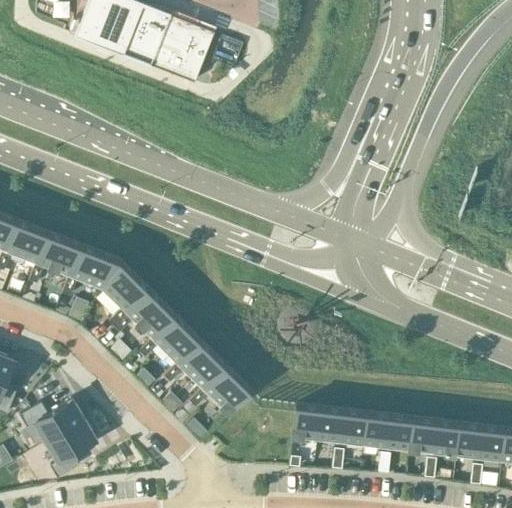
[(134,0),(101,0),(86,39),(150,64),(194,81),(214,31),(134,0)]
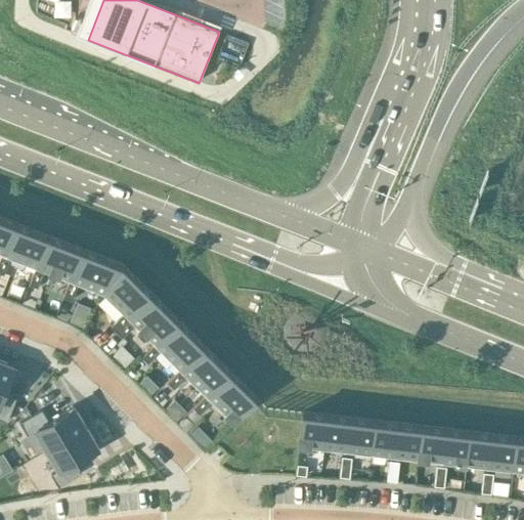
[(13,229),(15,225),(0,219),(0,256),(2,257),(3,257),(13,229)]
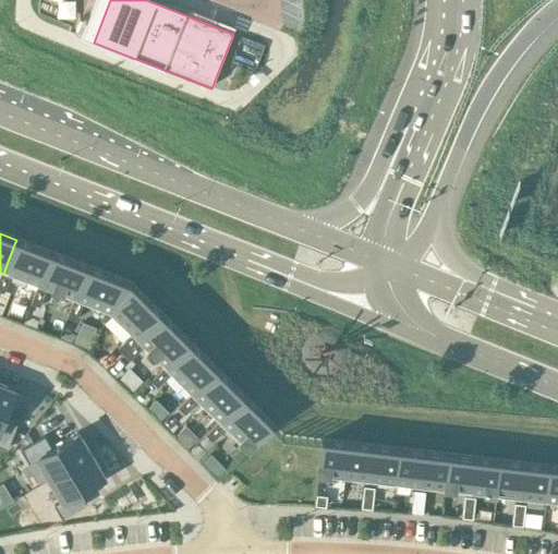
[(50,259),(52,254),(16,240),(14,244),(3,274),(2,274),(0,278),(0,293),(4,296),(11,277),(38,287),(39,288),(50,259)]
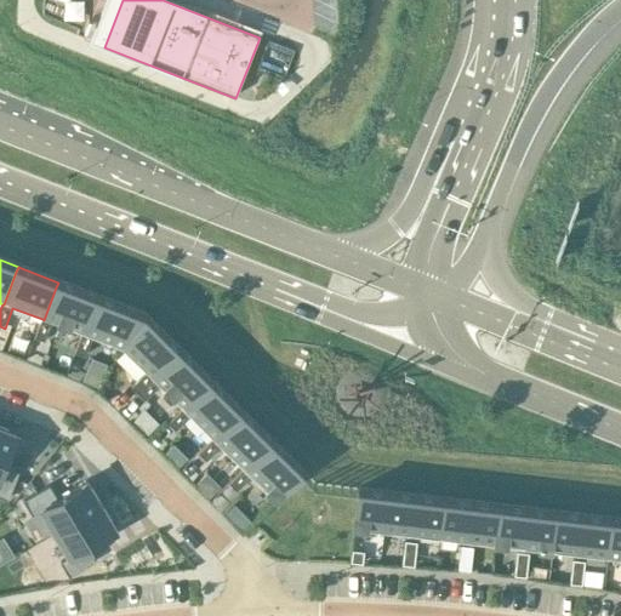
[(96,303),(98,298),(58,283),(56,287),(44,320),(43,319),(34,340),(44,343),(52,324),(83,335),(84,336),(96,303)]
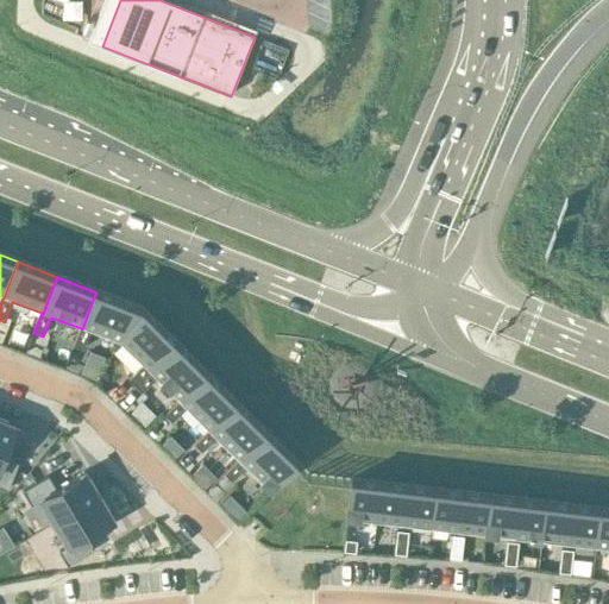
[(136,318),(140,309),(96,293),(94,297),(82,329),(81,328),(73,348),(83,352),(90,333),(120,344),(136,318)]
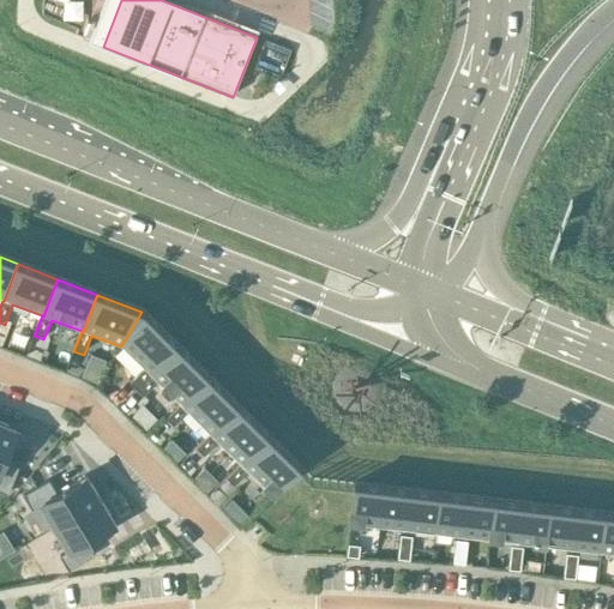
[(174,355),(179,349),(142,312),(137,320),(121,347),(145,369),(130,385),(137,392),(157,371),(174,355)]
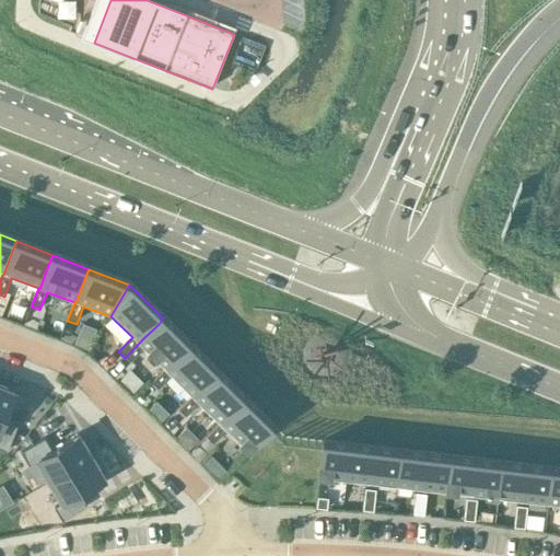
[(187,349),(190,346),(163,319),(159,324),(143,338),(125,358),(130,363),(144,350),(165,370),(166,371),(187,349)]
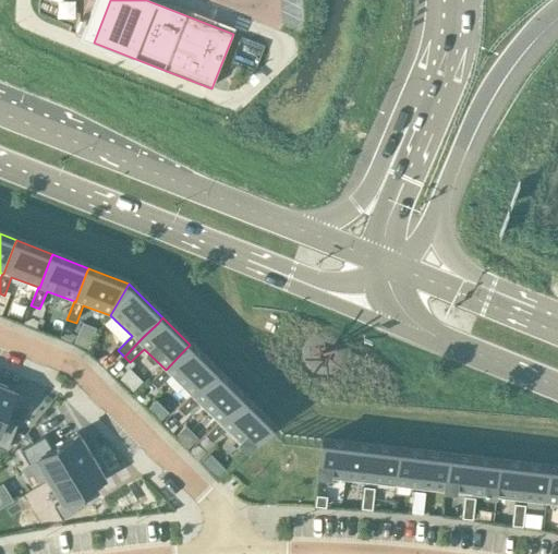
[(215,374),(217,372),(190,345),(186,348),(166,370),(165,369),(150,383),(158,389),(171,375),(192,396),(193,397),(215,374)]
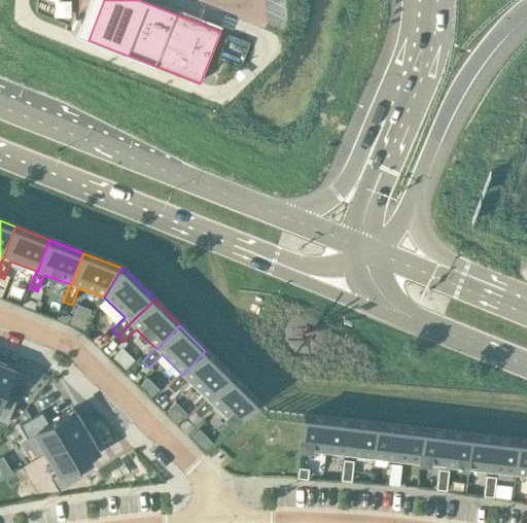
[(231,377),(232,377),(205,351),(203,353),(182,375),(181,374),(168,387),(175,393),(188,380),(207,399),(208,401),(231,377)]
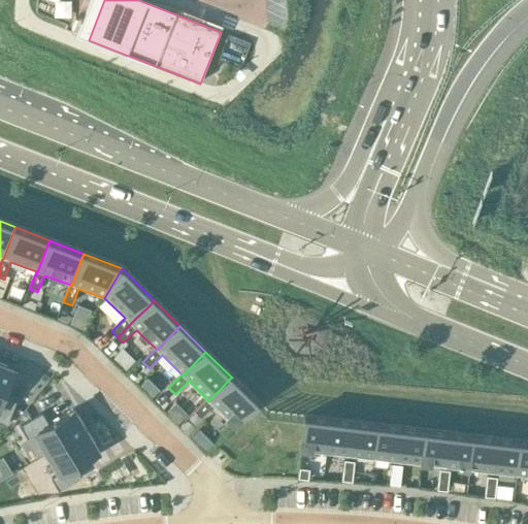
[(0,365),(0,424),(6,427),(15,403),(4,398),(14,371),(0,365)]
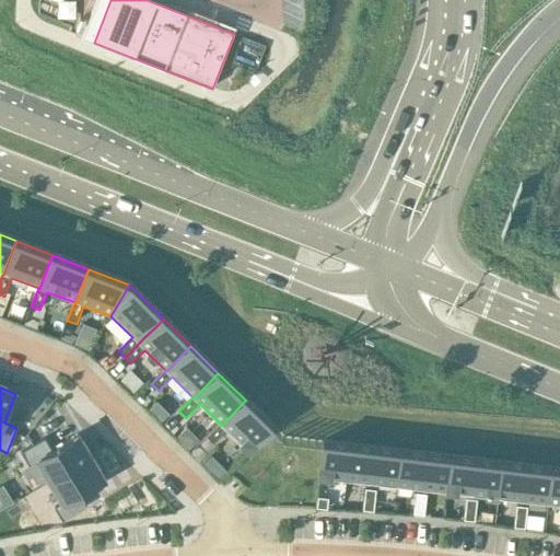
[(221,426),(220,425),(207,439),(213,446),(228,431),(249,454),(275,429),(263,417),(246,401),(245,401),(221,426)]
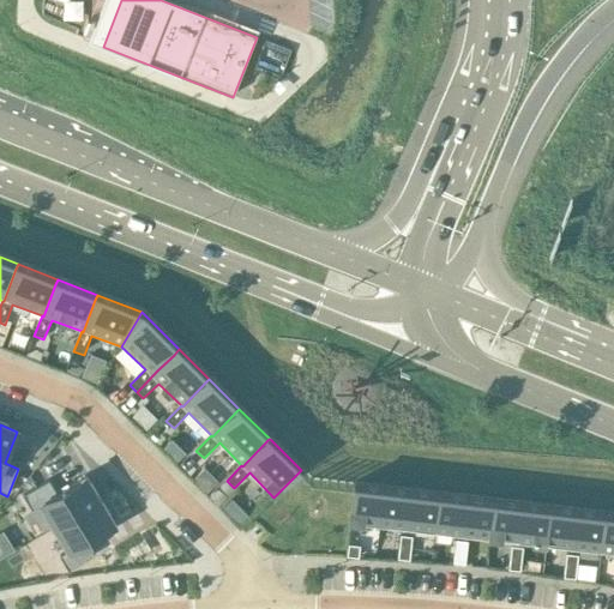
[(49,482),(23,498),(32,512),(42,506),(55,529),(101,502),(86,477),(56,495),(49,482)]
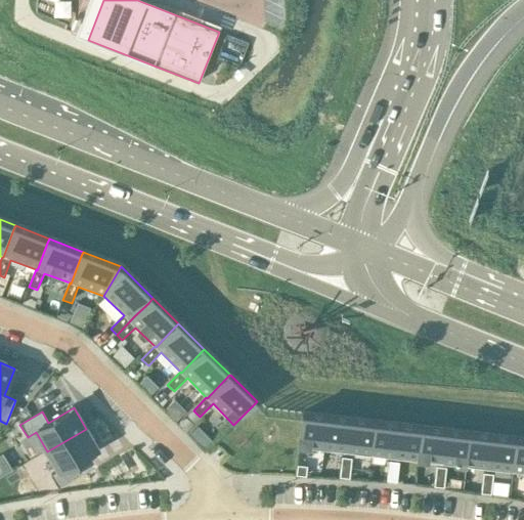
[(328,421),(328,418),(303,415),(303,418),(299,447),(323,450),(328,421)]
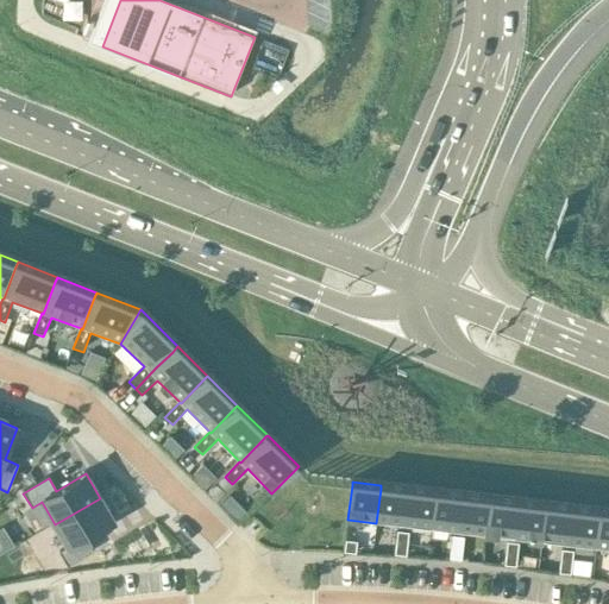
[(408,492),(408,489),(381,485),(381,489),(376,523),(403,527),(408,492)]
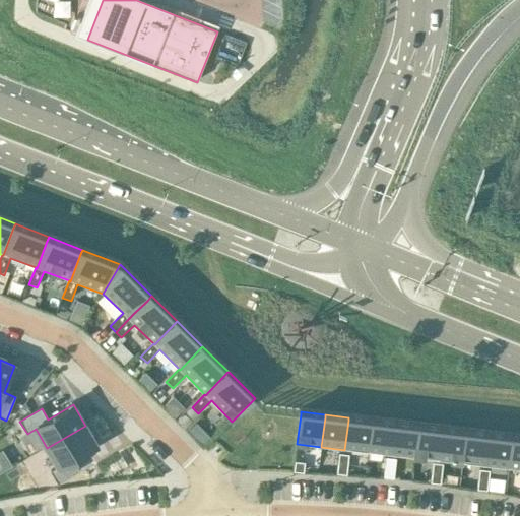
[(372,423),(372,420),(348,417),(348,421),(344,450),(368,452),(372,423)]
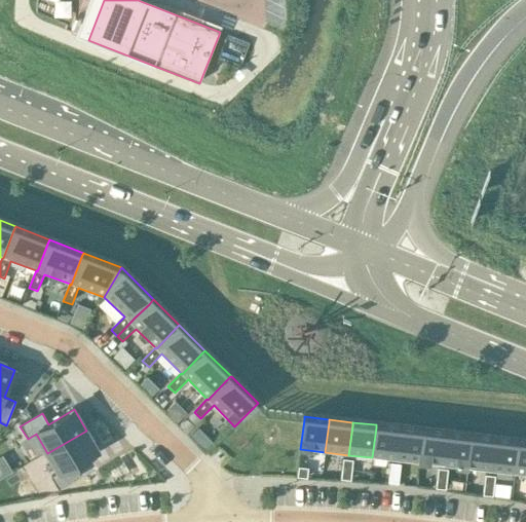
[(400,431),(400,427),(376,424),(376,427),(372,457),(397,460),(400,431)]
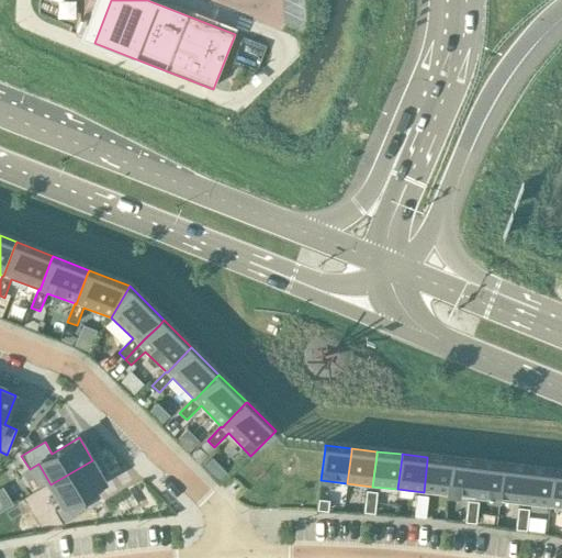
[(452,464),(452,460),(427,457),(427,460),(424,492),(449,495),(452,464)]
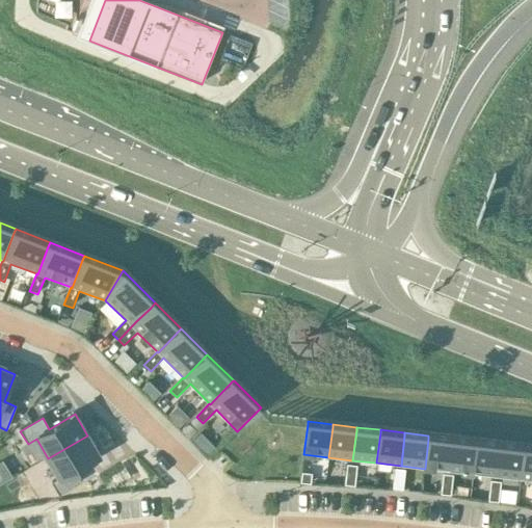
[(87,436),(48,458),(60,478),(52,483),(59,497),(67,492),(81,483),(75,472),(100,456),(87,436)]
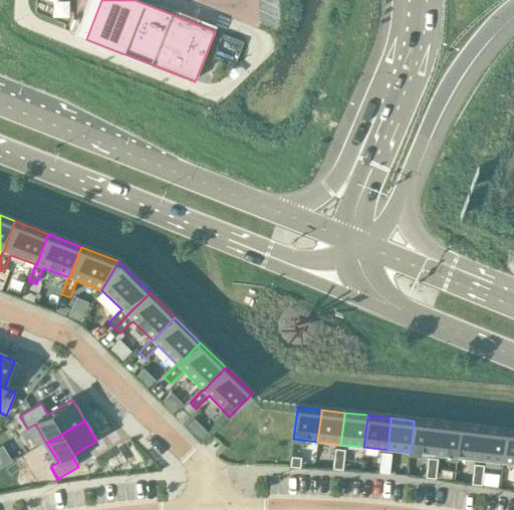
[(437,426),(437,423),(414,421),(414,424),(411,453),(434,455),(437,426)]
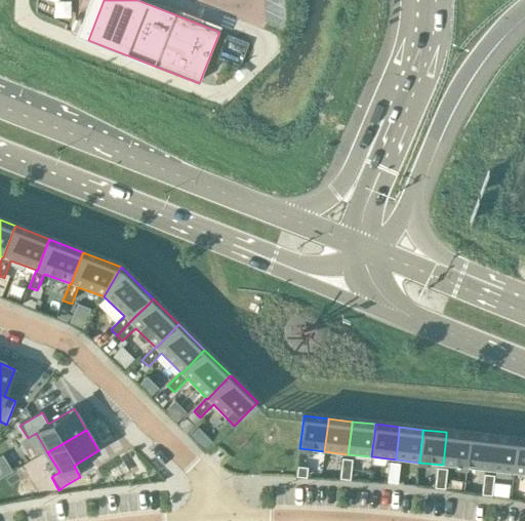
[(446,432),(443,465),(467,468),(470,435),(446,432)]
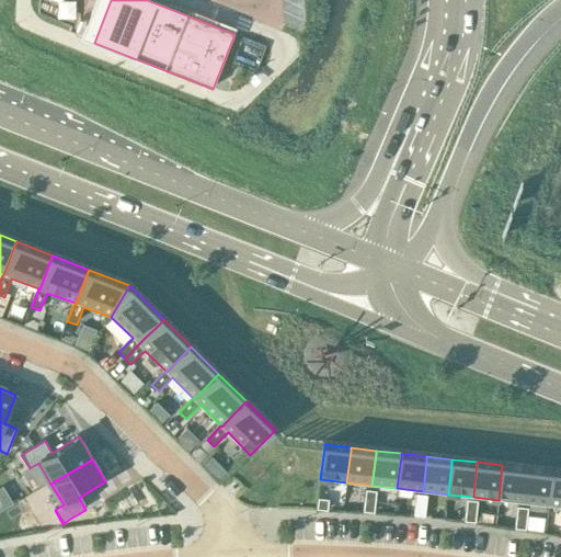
[(502,465),(499,500),(524,503),(527,468),(502,465)]
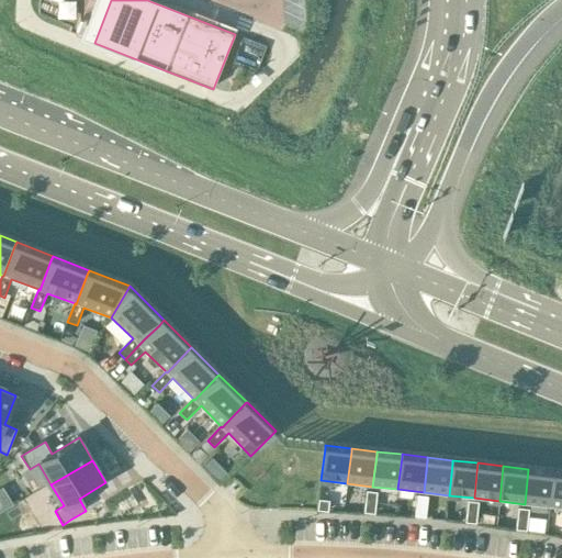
[(528,469),(525,504),(550,508),(553,471),(528,469)]
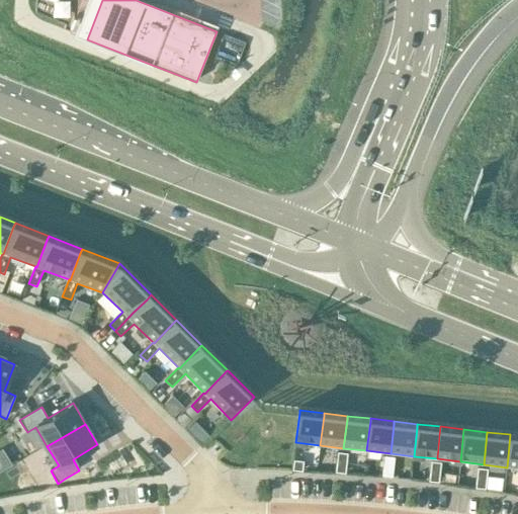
[(517,435),(510,434),(507,467),(517,467),(517,435)]
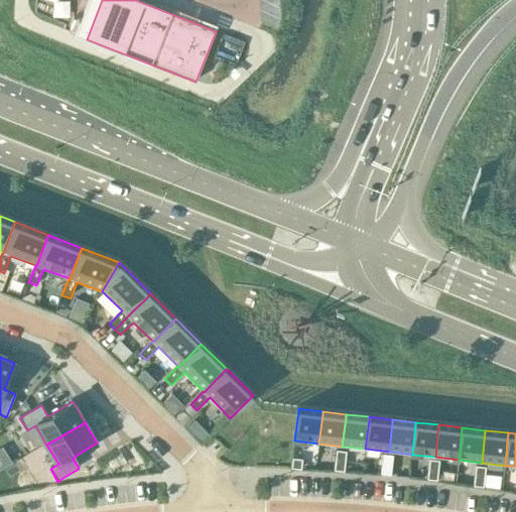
[(336,462),(345,463),(346,454),(337,453),(336,462)]
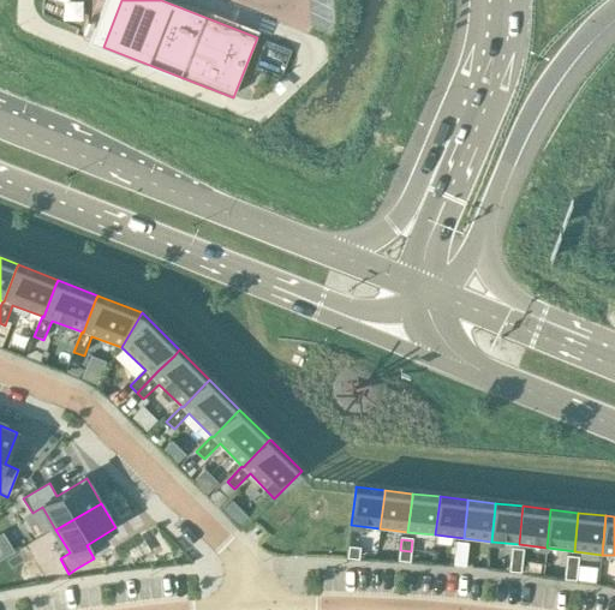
[(455,555),(467,556),(469,544),(457,543),(455,555)]
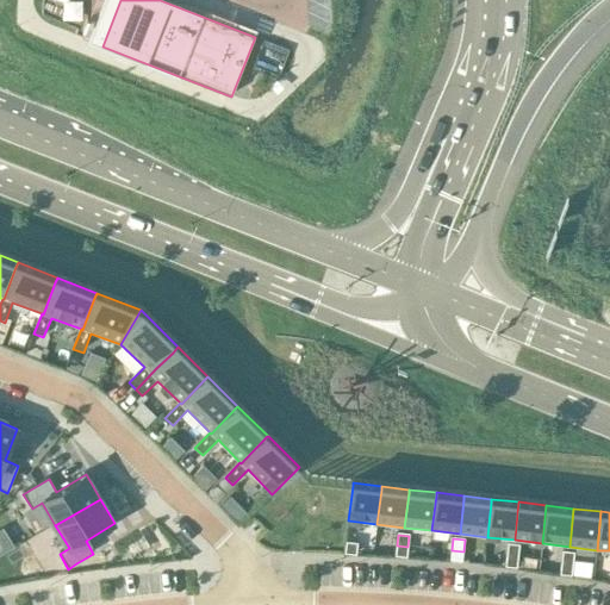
[(356,556),(358,544),(346,543),(344,555),(356,556)]
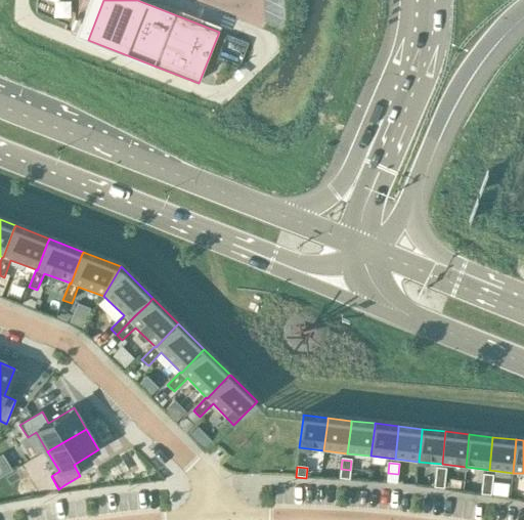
[(435,478),(445,479),(446,470),(436,468),(435,478)]
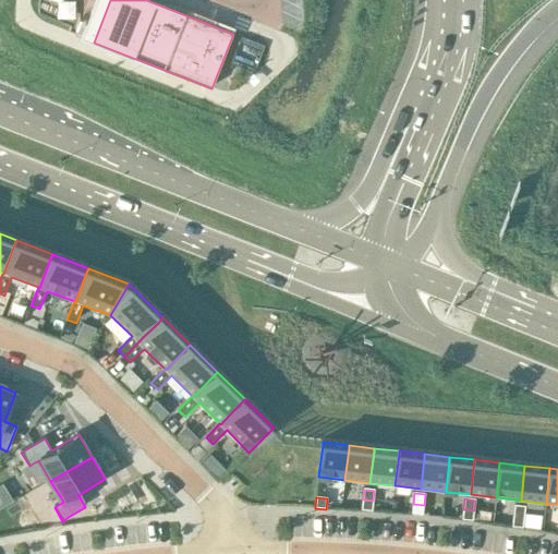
[(372,512),(373,501),(363,500),(362,510),(372,512)]
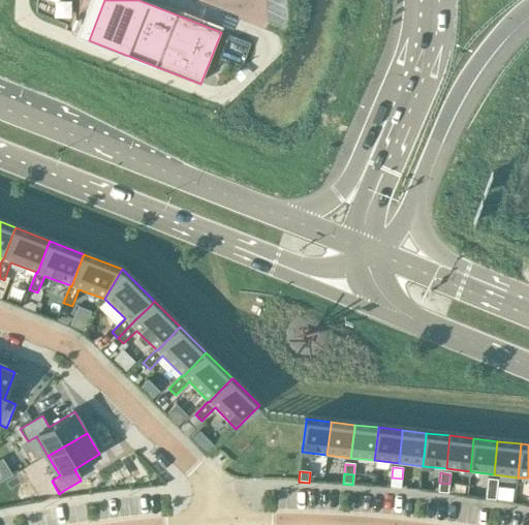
[(401,489),(402,479),(392,477),(391,488),(401,489)]
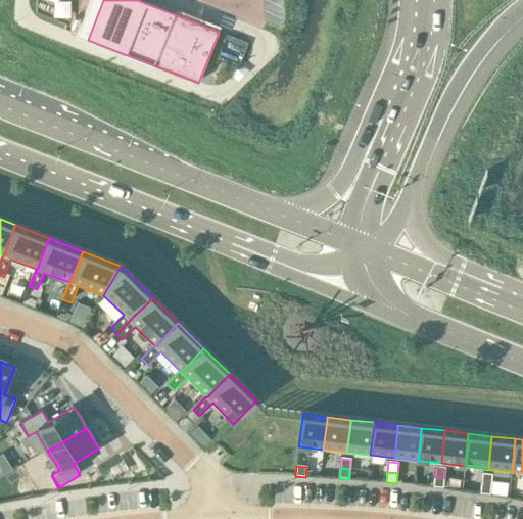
[(481,484),(491,485),(492,475),(482,474),(481,484)]
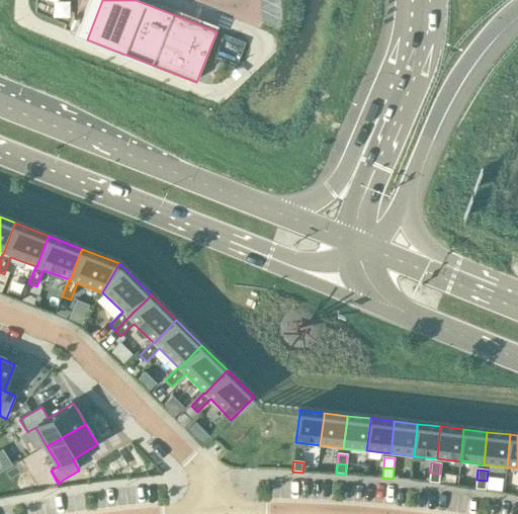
[(439,484),(440,474),(430,473),(429,483),(439,484)]
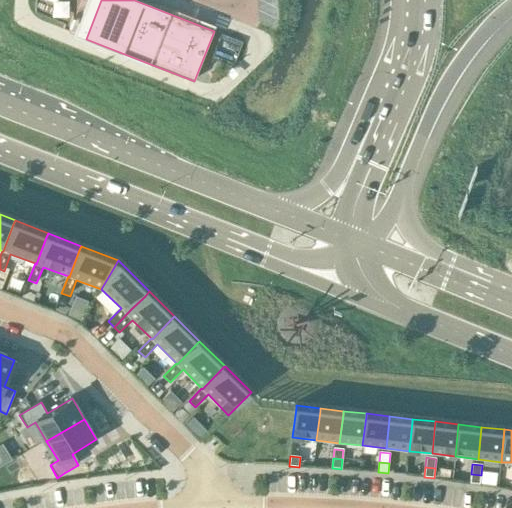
[(480,485),(481,475),(471,474),(470,484),(480,485)]
